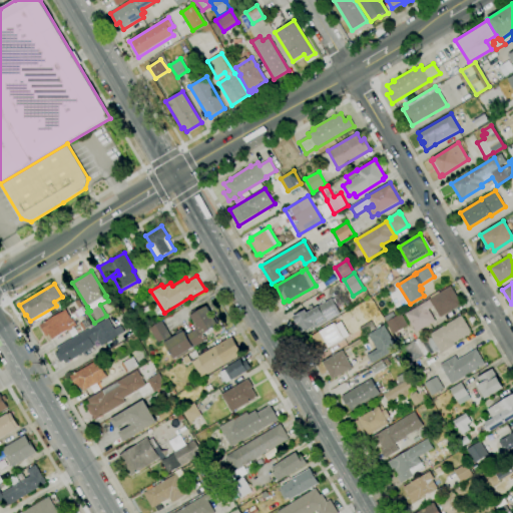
[(416,333),(405,314),(429,300),(429,299),(451,286),(462,305),(440,318),(433,307),(429,310),(436,321),(416,333)]
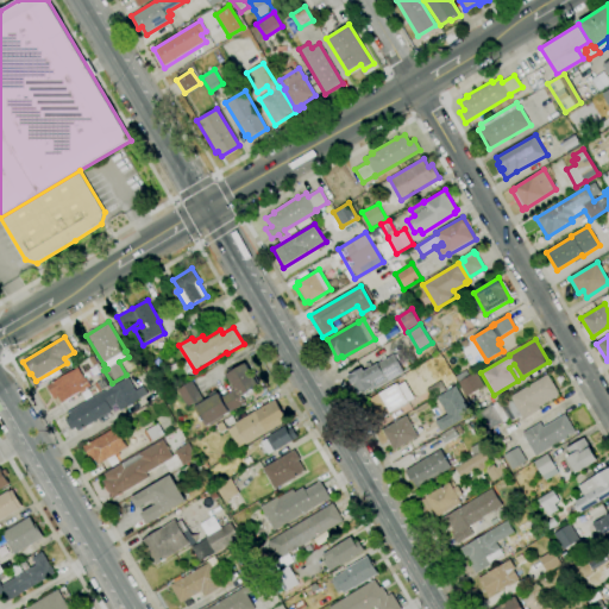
[(357,395),(347,376),(362,368),(364,371),(378,364),(378,363),(395,355),(405,372),(372,391),(370,388),(362,393),(357,395)]
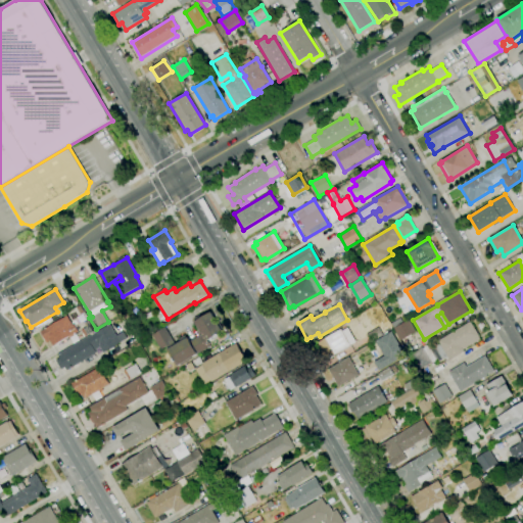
[(178,366),(168,349),(168,348),(167,346),(160,350),(152,335),(164,327),(176,344),(188,337),(190,341),(200,335),(196,328),(197,328),(194,322),(210,312),(223,332),(207,341),(210,346),(197,353),(178,366)]
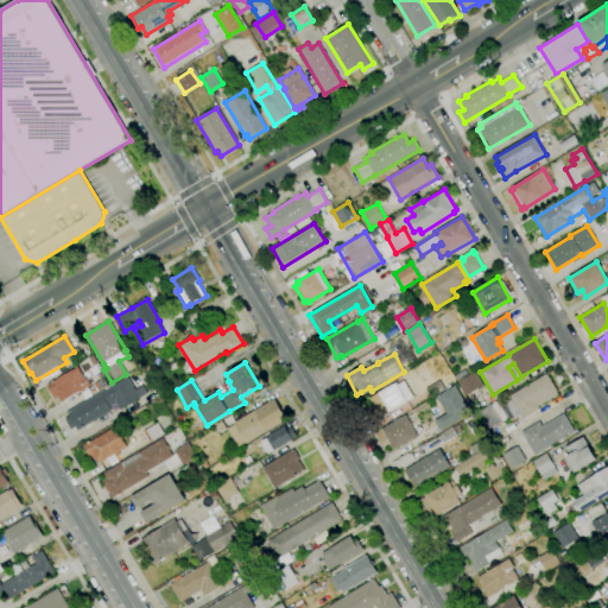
[(57,405),(46,385),(78,367),(84,378),(86,377),(92,386),(57,405)]
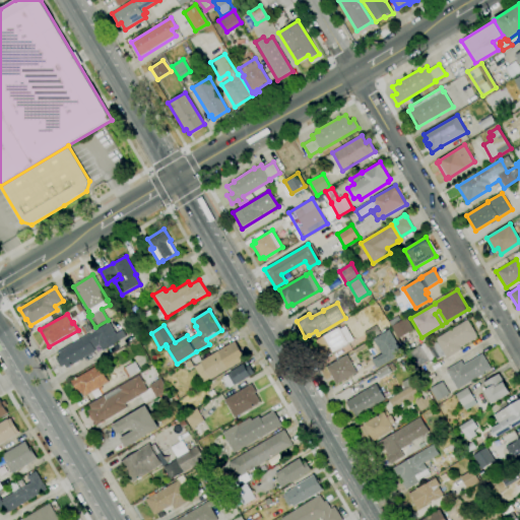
[(84,334),(80,328),(85,325),(83,321),(89,318),(95,328),(84,334)]
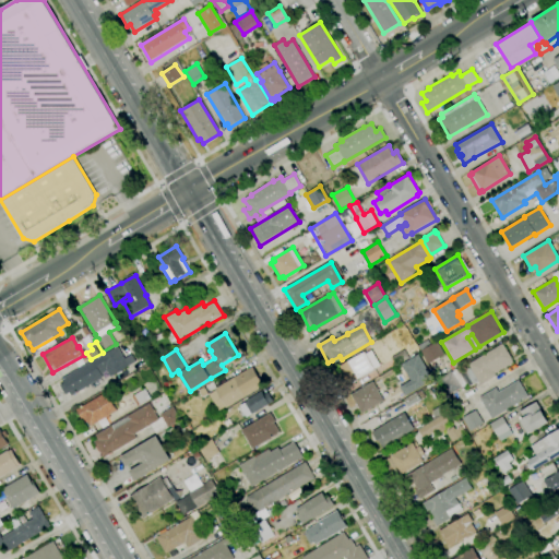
[(428,365),(420,352),(437,342),(444,355),(428,365)]
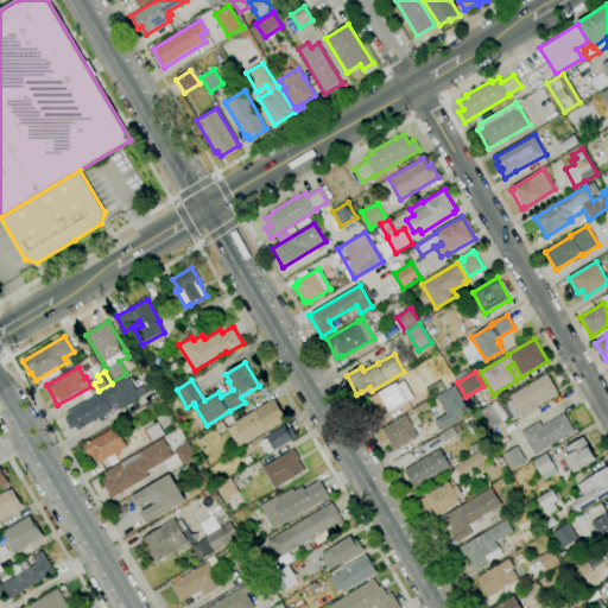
[(508,422),(499,405),(511,399),(508,397),(546,373),(559,394),(538,406),(539,409),(523,419),(520,415),(508,422)]
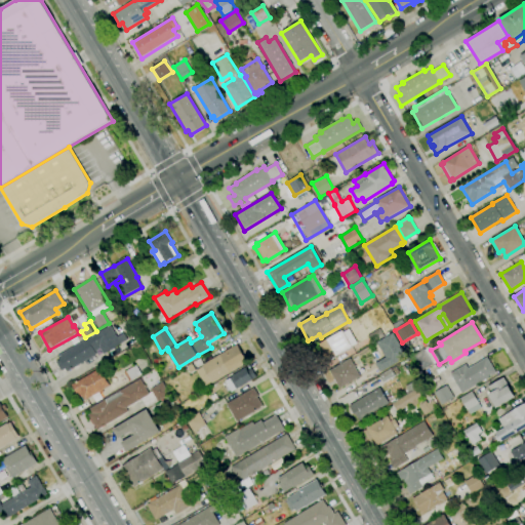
[(67,372),(65,369),(62,371),(55,362),(59,360),(57,356),(90,336),(90,337),(111,325),(121,344),(104,354),(101,349),(95,352),(96,354),(67,372)]
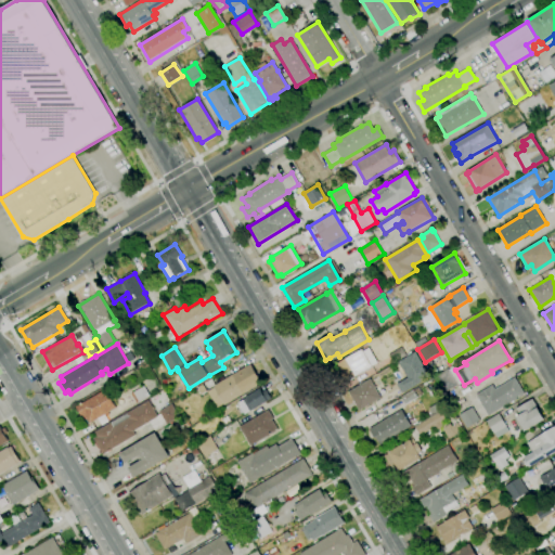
[(347,382),(336,363),(362,349),(364,352),(370,350),(377,363),(372,366),(347,382)]
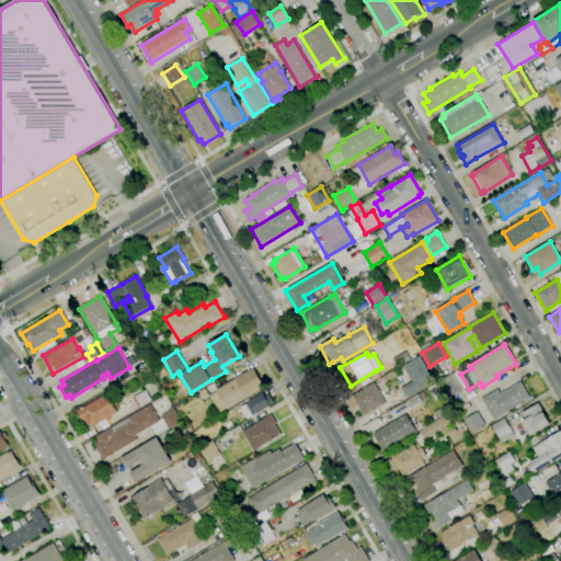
[(209,396),(217,391),(216,390),(253,368),(265,387),(227,410),(227,409),(219,413),(209,396)]
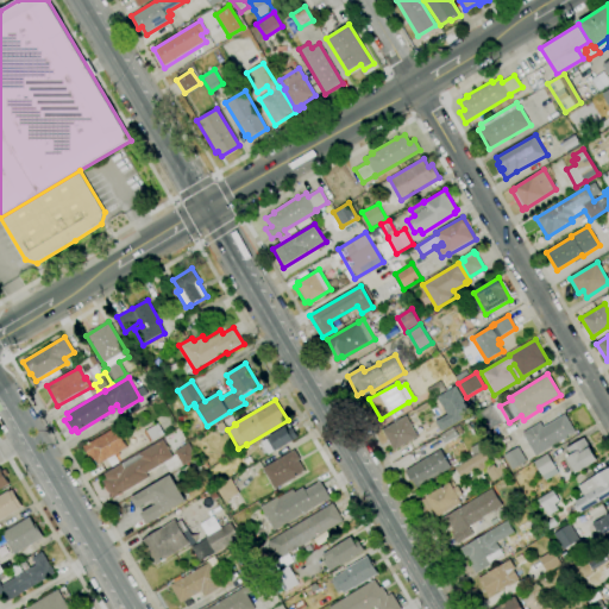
[(489,432),(477,414),(494,403),(504,421),(489,432)]
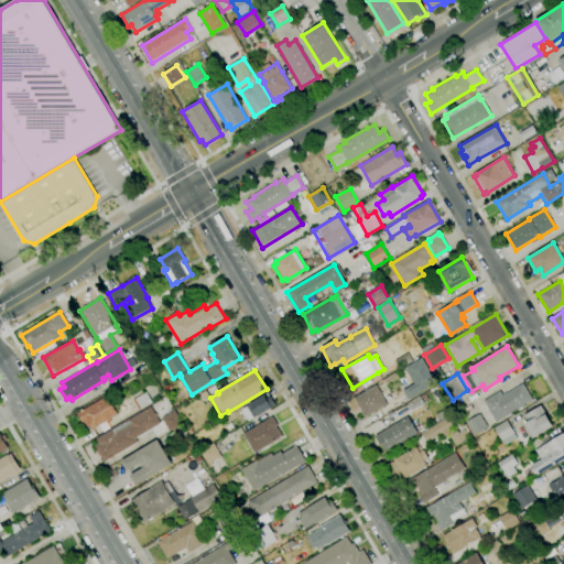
[(496,423),(484,401),(500,391),(503,396),(523,383),(533,401),(496,423)]
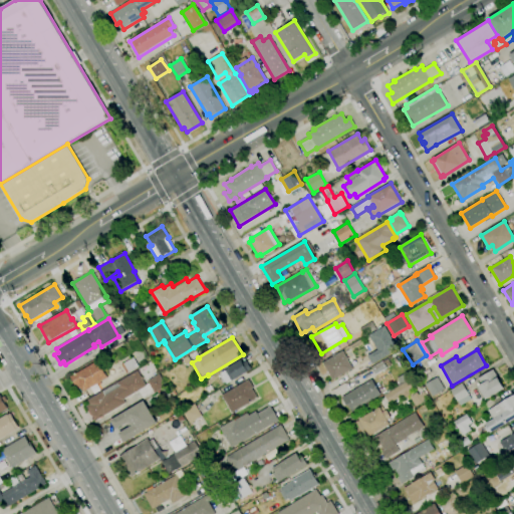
[(332,380),(322,362),(342,350),(352,368),(332,380)]
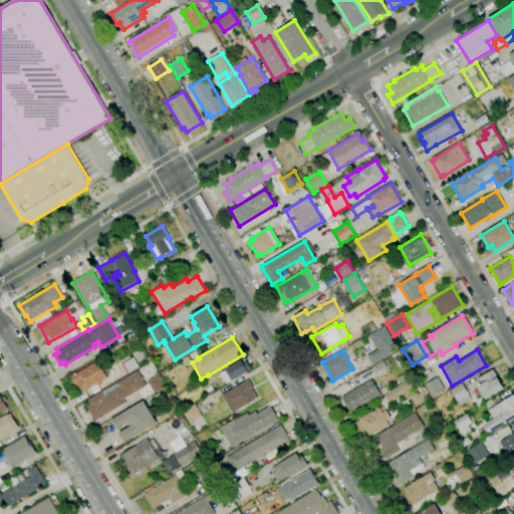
[(192,362),(187,366),(183,359),(188,356),(192,362)]
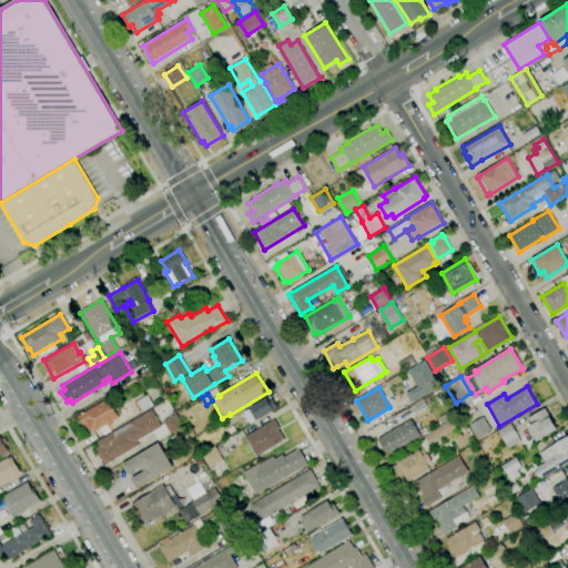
[(140,413),(133,402),(137,401),(137,402),(146,395),(153,405),(140,413)]
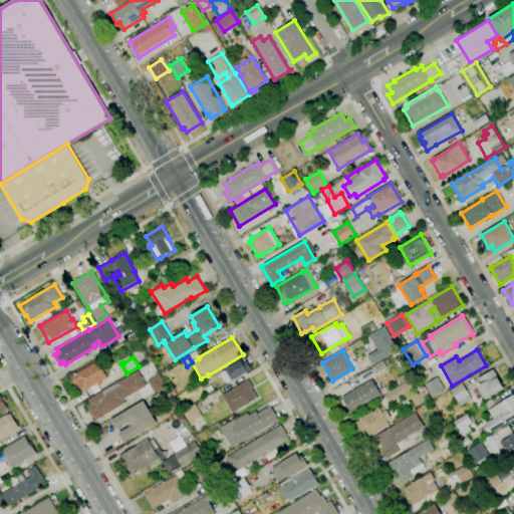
[(227,384),(220,373),(228,369),(227,367),(241,359),(243,363),(247,360),(251,369),(248,371),(227,384)]
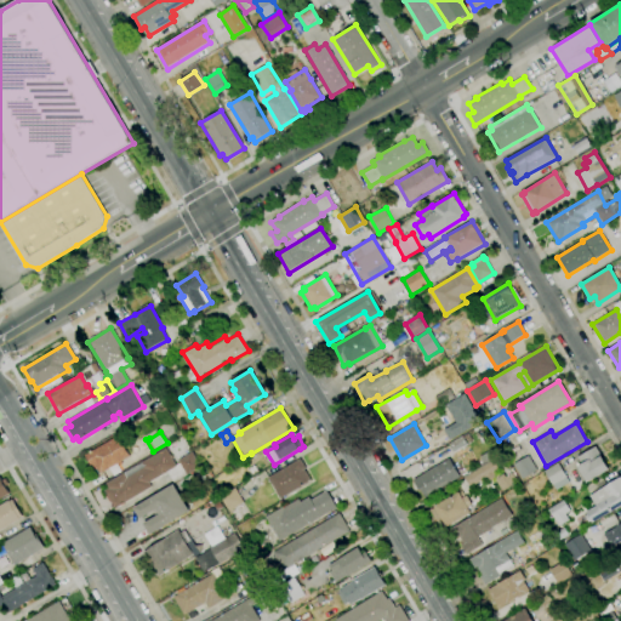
[(97,477),(85,455),(118,436),(130,456),(97,477)]
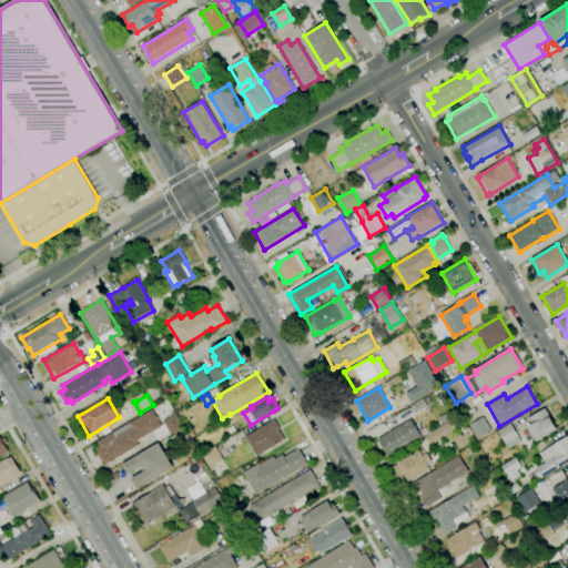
[(415,414),(409,406),(423,398),(427,407),(415,414)]
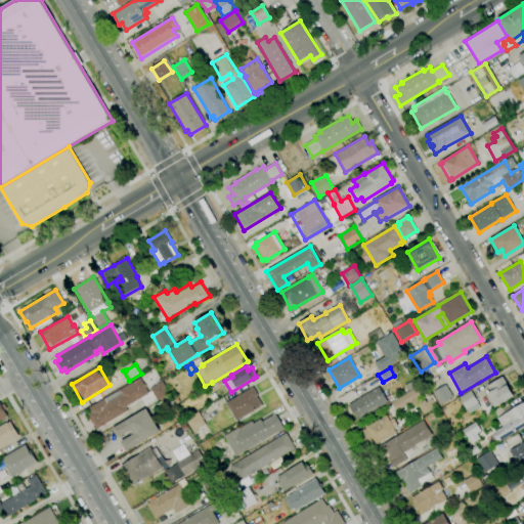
[(495,407),(487,394),(490,392),(487,386),(503,377),(515,396),(495,407)]
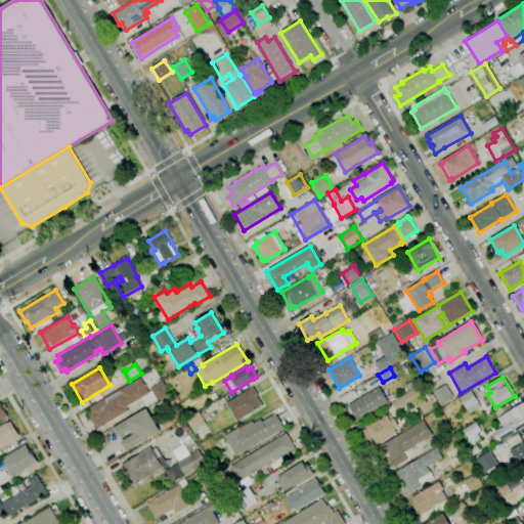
[(97,430),(88,415),(91,412),(89,408),(140,378),(148,393),(151,391),(149,388),(162,381),(169,394),(158,400),(145,407),(140,398),(126,407),(128,411),(97,430)]
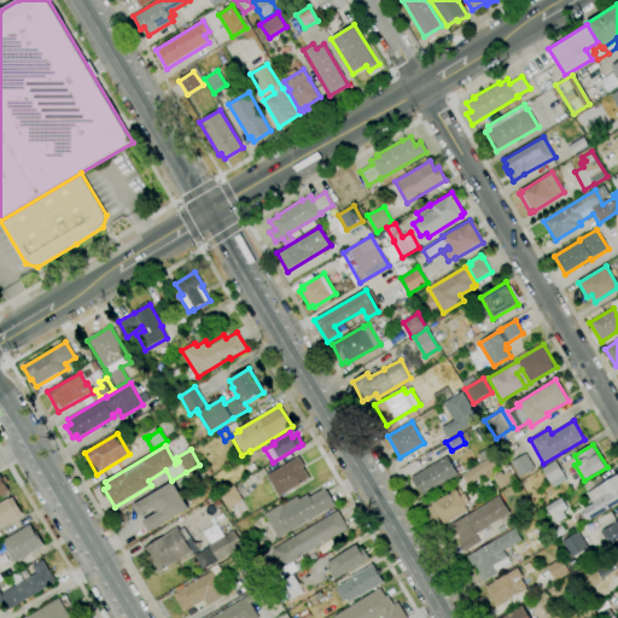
[(519,477),(511,462),(525,454),(535,468),(519,477)]
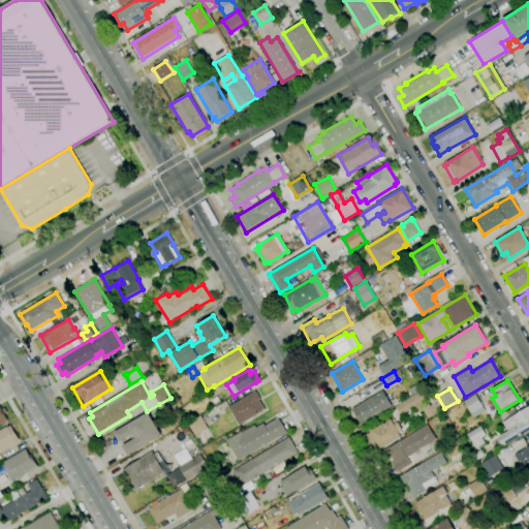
[(363,424),(359,417),(358,418),(351,409),(382,390),(392,406),(363,424)]
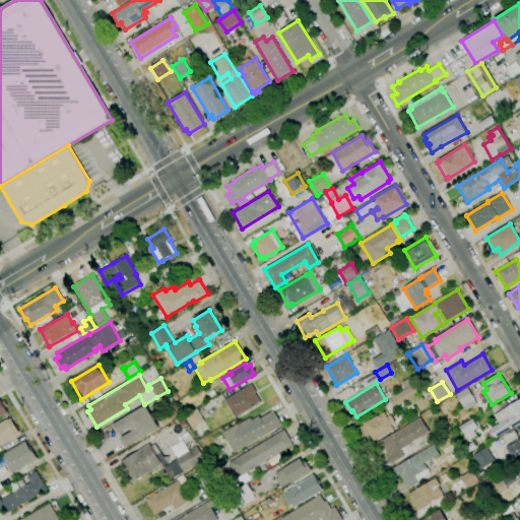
[(235,417),(224,400),(251,384),(256,392),(255,393),(260,403),(235,417)]
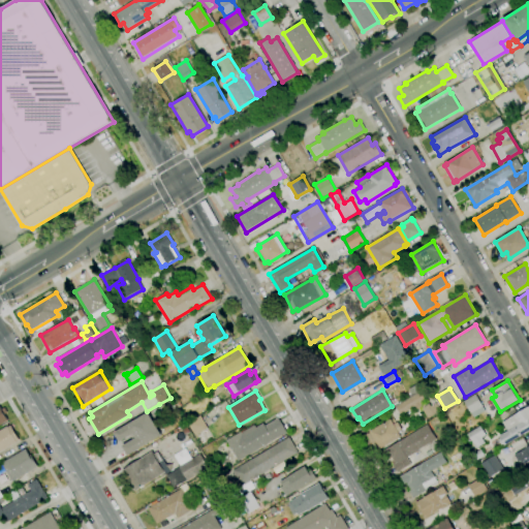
[(400,415),(395,406),(419,392),(426,400),(422,403),(423,406),(412,412),(410,409),(400,415)]
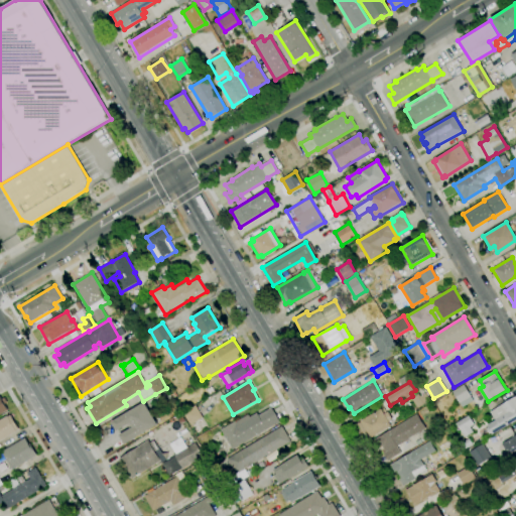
[(463,408),(460,403),(452,391),(464,384),(474,401),(463,408)]
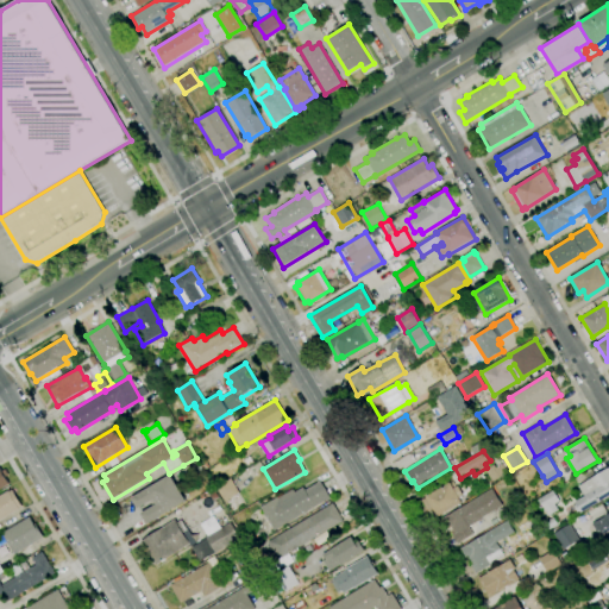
[(493,483),(485,470),(494,465),(496,468),(503,464),(508,473),(493,483)]
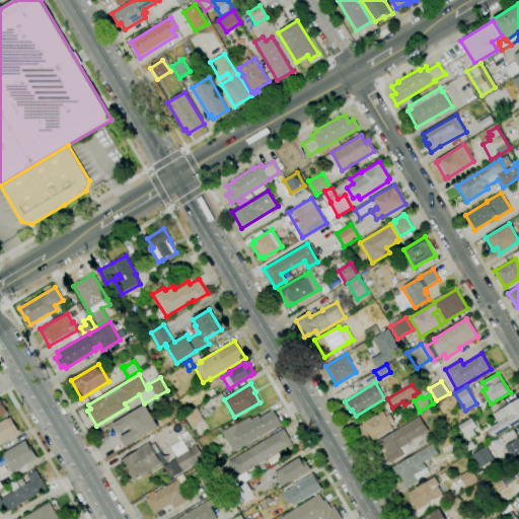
[(518,423),(495,438),(494,436),(492,437),(489,432),(491,431),(490,429),(498,424),(492,415),(518,398),(518,423)]
